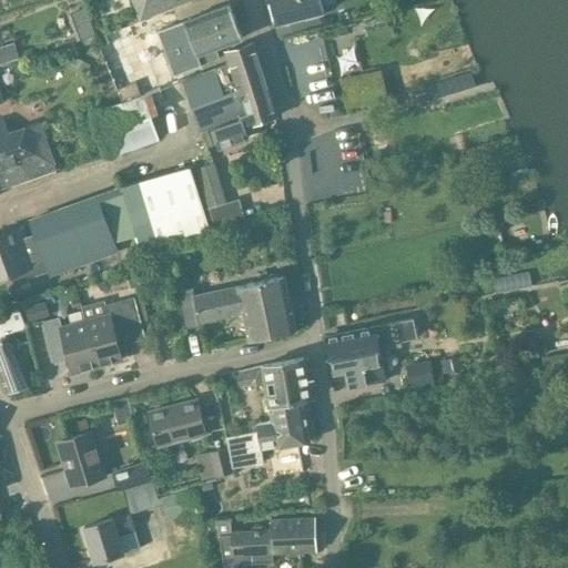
[(152,0),(153,0),(135,8),(140,20),(191,0),(152,0)]
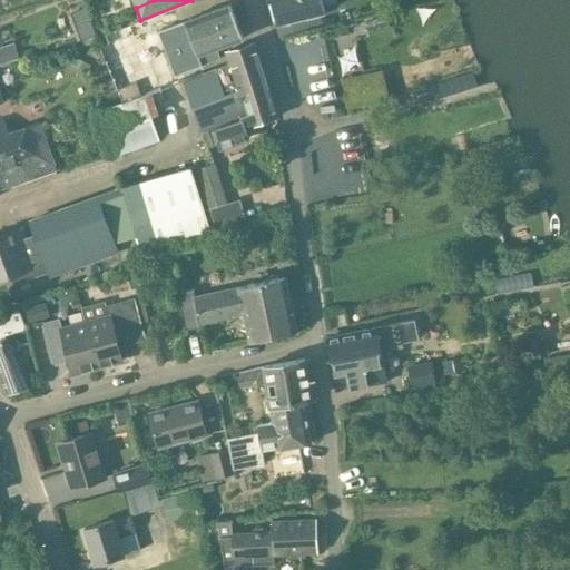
[(273,0),(281,23),(324,11),(321,0),(273,0)]
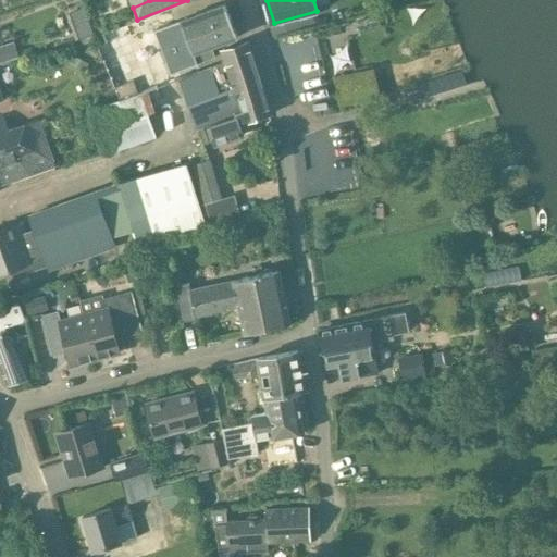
[(156,29),(173,74),(197,64),(215,58),(212,47),(238,37),(226,4),(226,3),(156,29)]
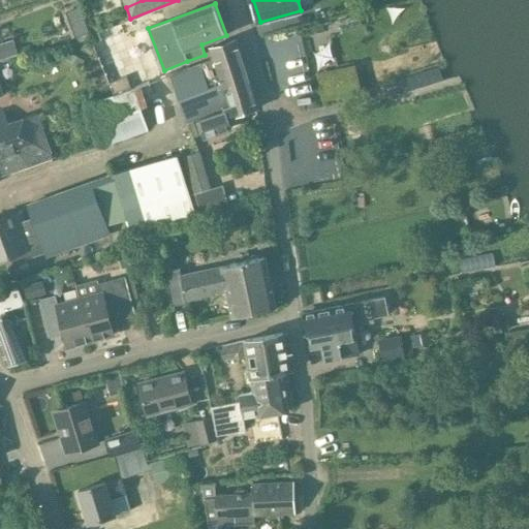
[(72,38),(88,32),(85,23),(69,29),(72,38)]
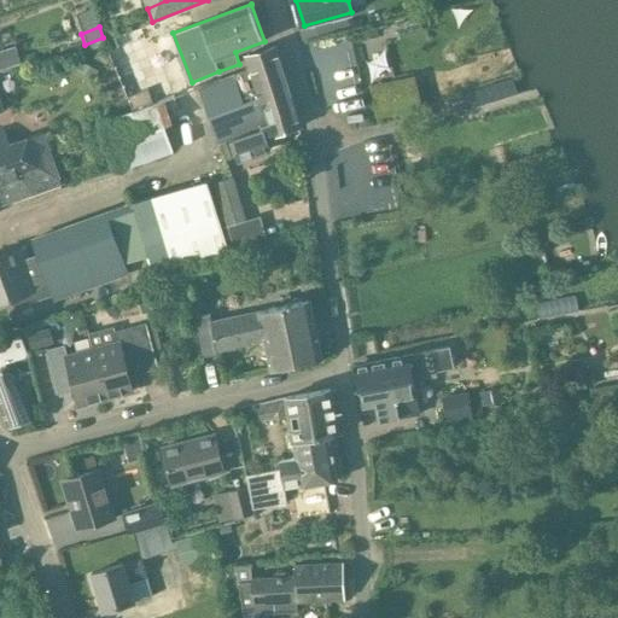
[(19,63),(15,47),(0,52),(0,69),(11,66),(19,63)]
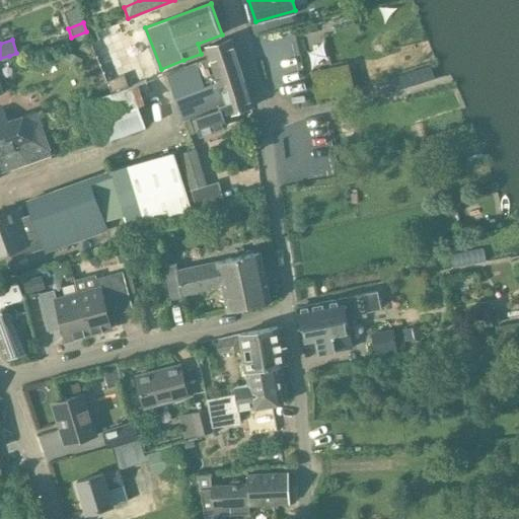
[(187,67),(169,73),(184,120),(196,118),(200,113),(219,106),(219,108),(222,107),(220,100),(226,98),(223,87),(245,80),(232,40),(206,48),(209,58),(186,65),(187,67)]
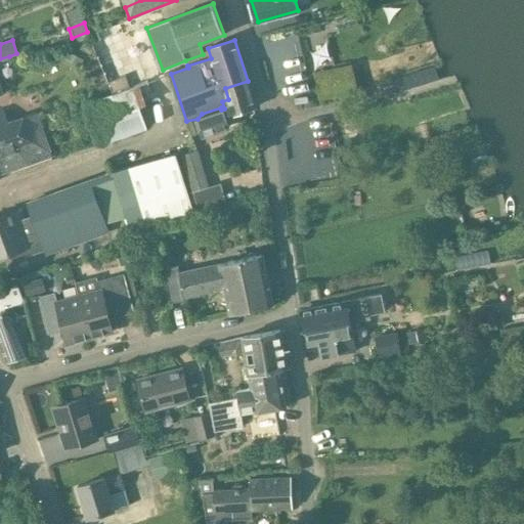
[(202,114),(198,119),(203,135),(230,126),(227,117),(257,107),(248,81),(225,88),(228,99),(222,101),(224,108),(221,110),(221,107),(202,114)]
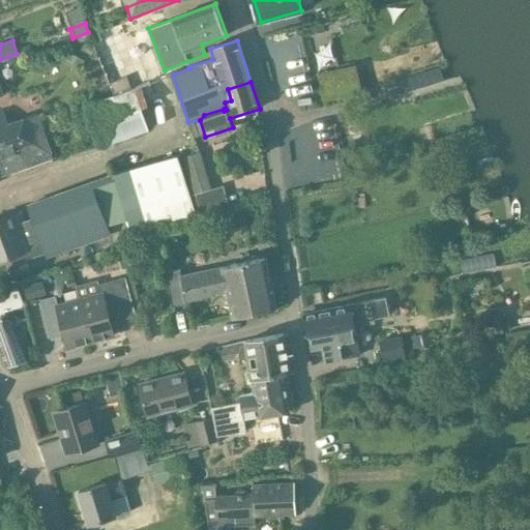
[(0,172),(1,176),(54,158),(52,154),(53,154),(39,114),(8,124),(4,112),(0,113),(0,172)]
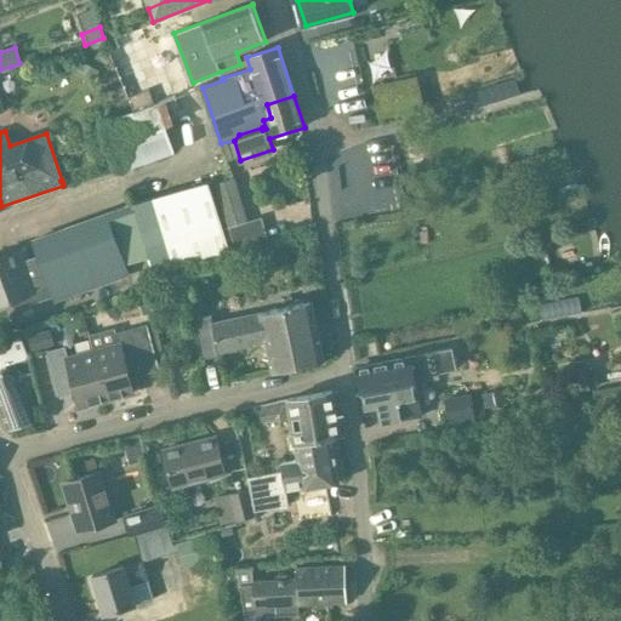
[(234,177),(215,183),(228,228),(248,222),(234,177)]
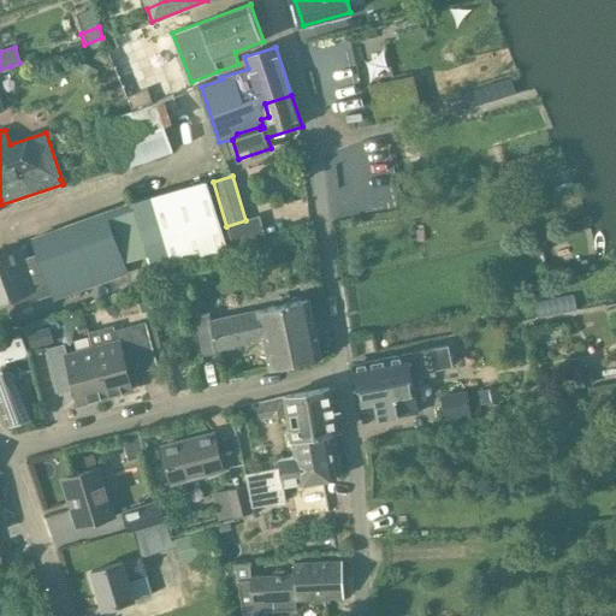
[(147,256),(150,268),(150,270),(153,277),(223,256),(226,254),(206,183),(131,205),(132,208),(147,256)]
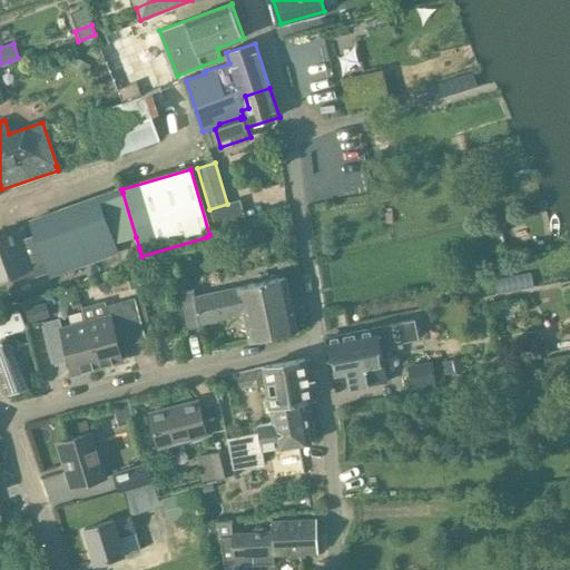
[(26,238),(25,236),(22,228),(0,235),(0,278),(10,275),(13,283),(46,272),(42,264),(46,264),(50,277),(117,253),(115,243),(99,199),(98,196),(30,220),(36,235),(26,238)]
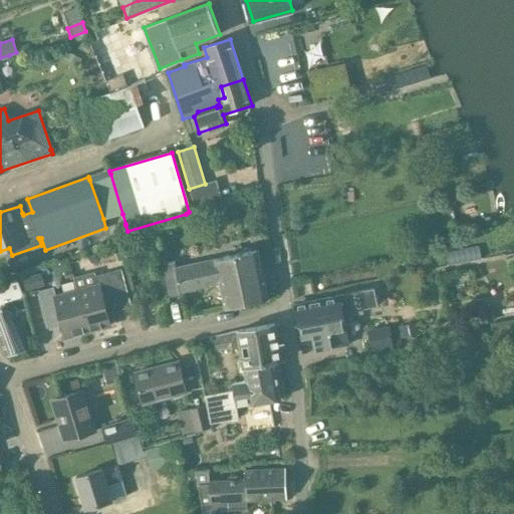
[(112,241),(118,261),(125,259),(120,239),(112,241)]
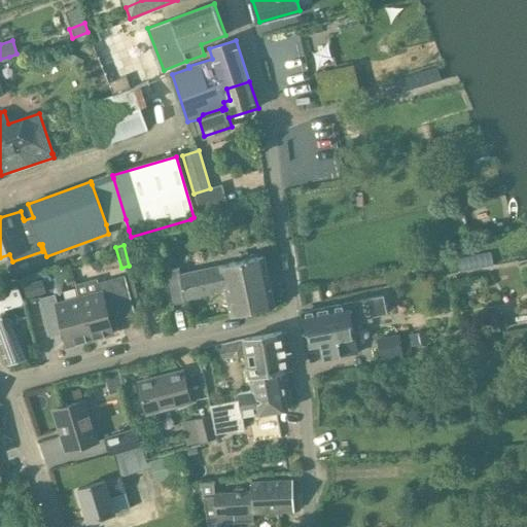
[(265,255),(222,265),(227,291),(233,316),(275,307),(265,255)]
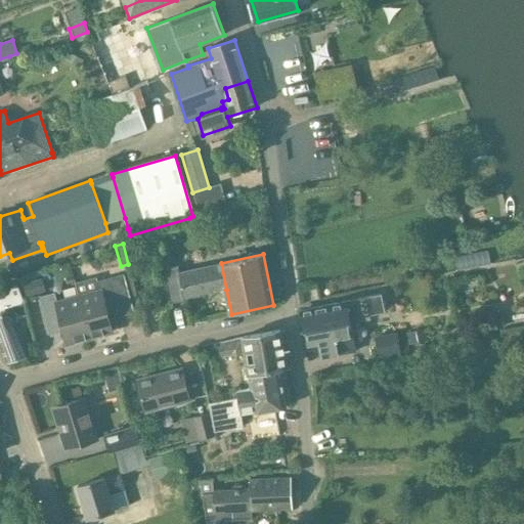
[(178,266),(165,268),(171,303),(184,301),(188,300),(188,298),(226,290),(221,263),(179,271),(178,266)]
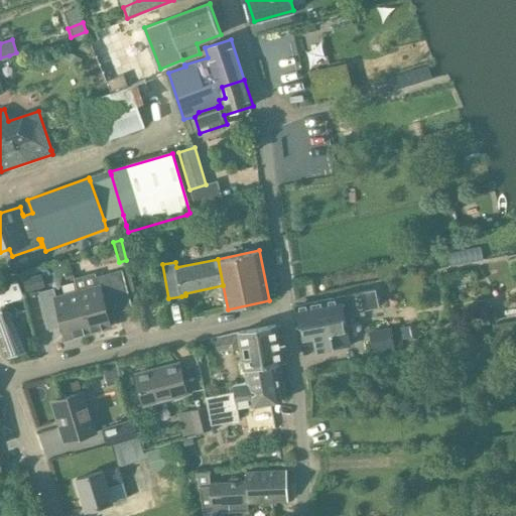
[(78,291),(89,333),(112,327),(109,314),(122,310),(112,273),(96,277),(99,286),(78,291)]
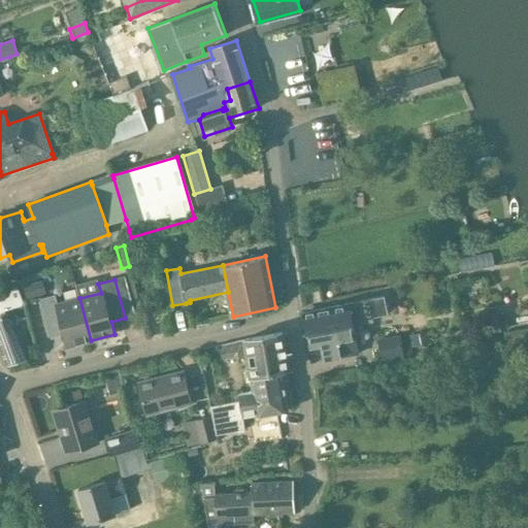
[(0,308),(24,300),(18,286),(0,291),(0,308)]
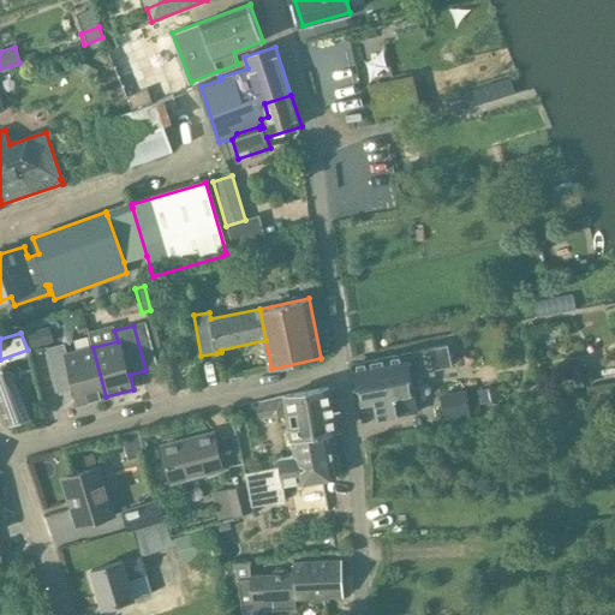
[(106,396),(93,347),(69,354),(65,344),(47,348),(59,393),(76,388),(79,404),(106,396)]
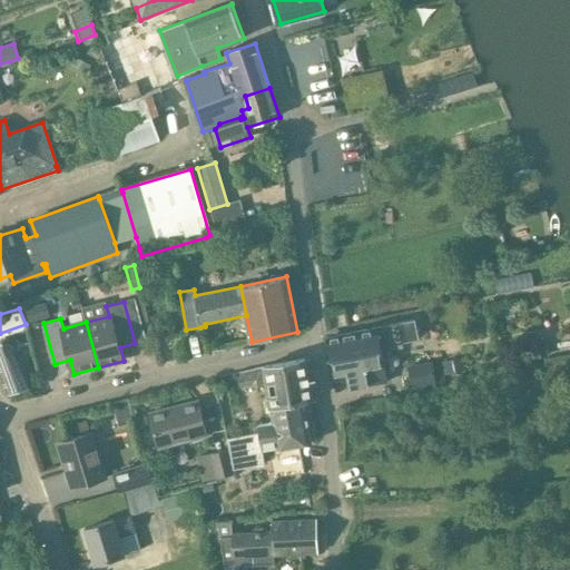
[(347,373),(351,390),(370,385),(370,386),(389,383),(381,346),(419,338),(414,321),(377,328),(327,338),(333,363),(333,362),(336,375),(347,373)]
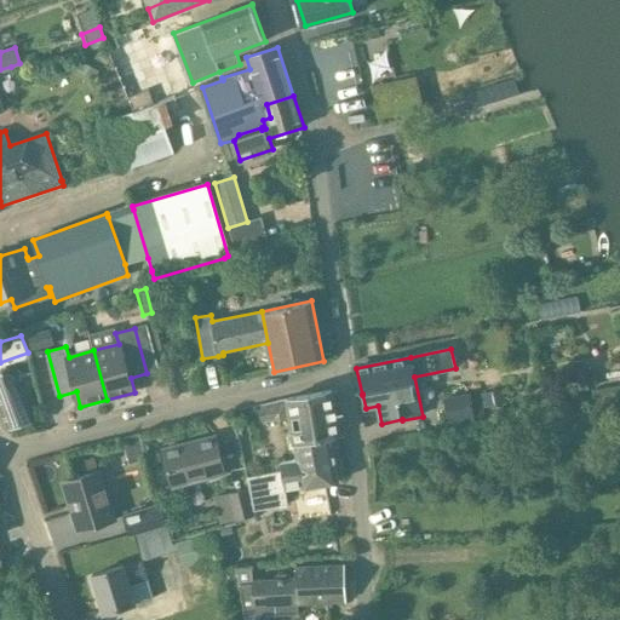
[(33,422),(11,366),(7,367),(5,361),(0,363),(0,399),(12,429),(33,422)]
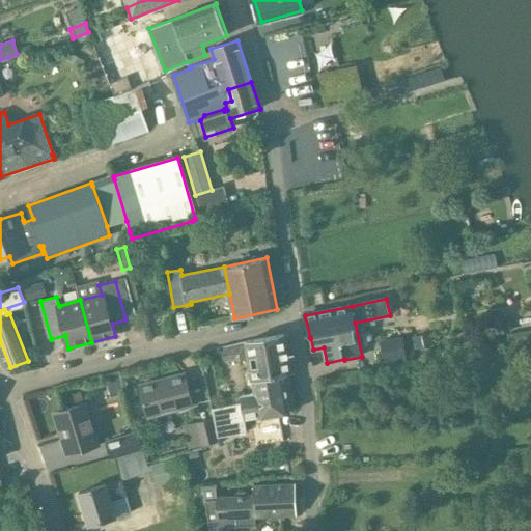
[(254,379),(283,372),(291,370),(284,336),(247,343),(250,359),(253,379),(254,379)]
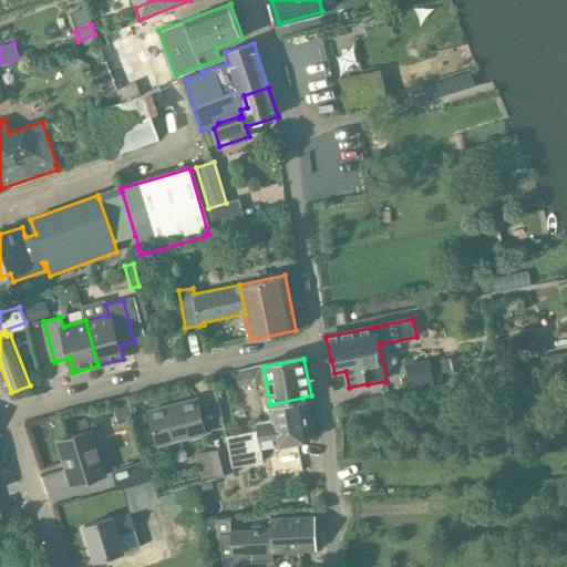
[(443,380),(441,367),(431,369),(430,361),(408,366),(412,388),(433,383),(433,382),(443,380)]
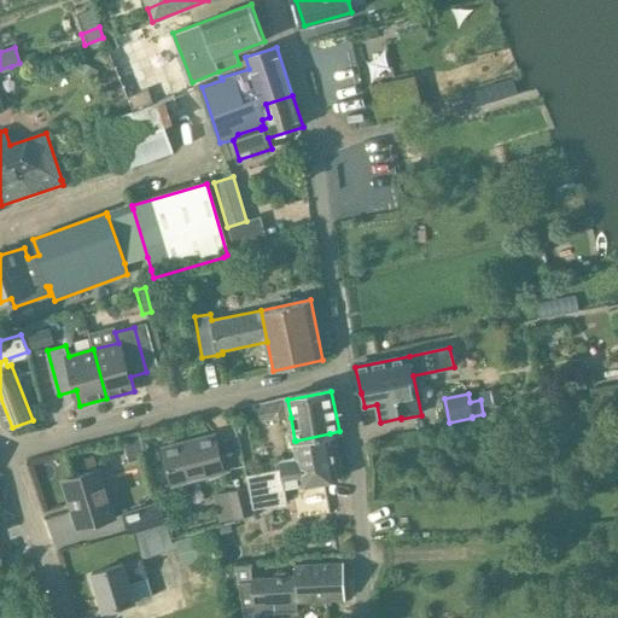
[(330,433),(296,441),(298,459),(281,461),(283,470),(246,476),(252,509),(286,503),(284,489),(303,485),(303,487),(338,479),(330,433)]
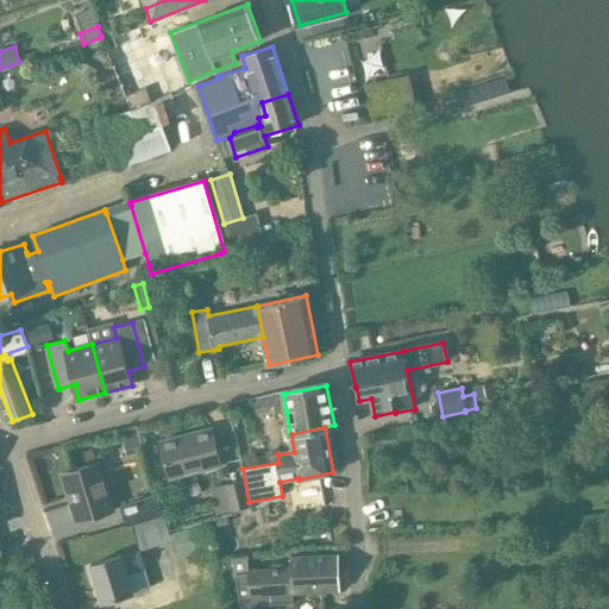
[(212,429),(162,441),(171,477),(221,464),(212,429)]
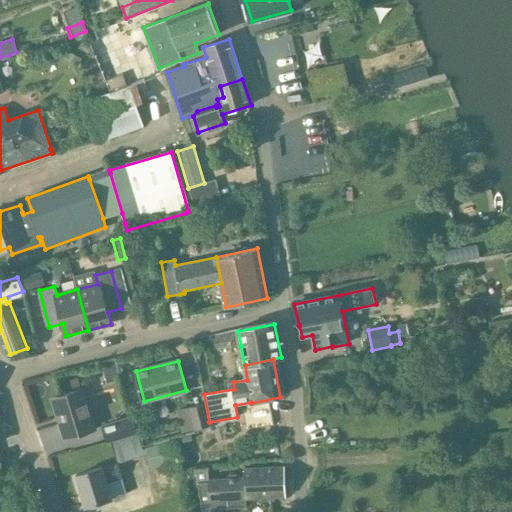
[(73,392),(53,398),(66,438),(96,429),(84,389),(81,390),(73,392)]
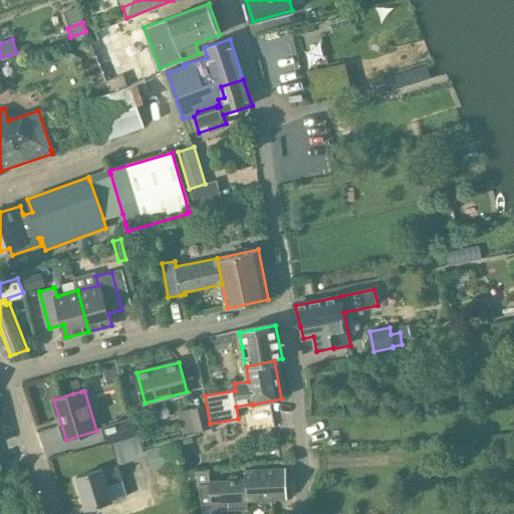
[(211,430),(206,405),(178,412),(183,434),(196,432),(197,433),(211,430)]
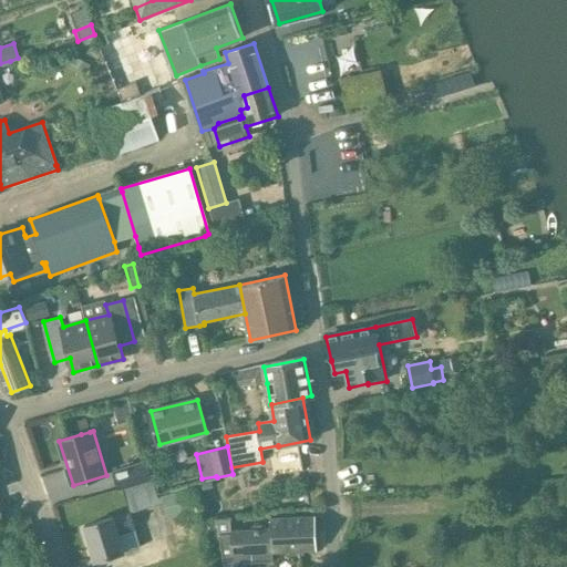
[(146,461),(112,471),(117,490),(152,480),(146,461)]
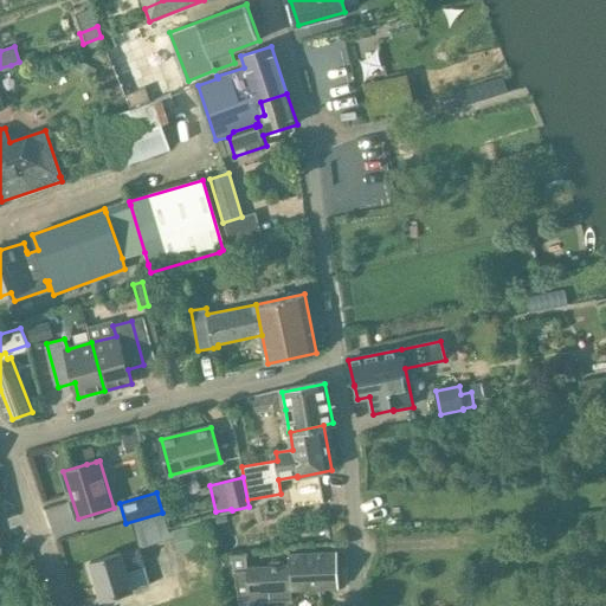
[(133,522),(140,549),(175,540),(180,555),(213,546),(206,520),(169,530),(165,514),(133,522)]
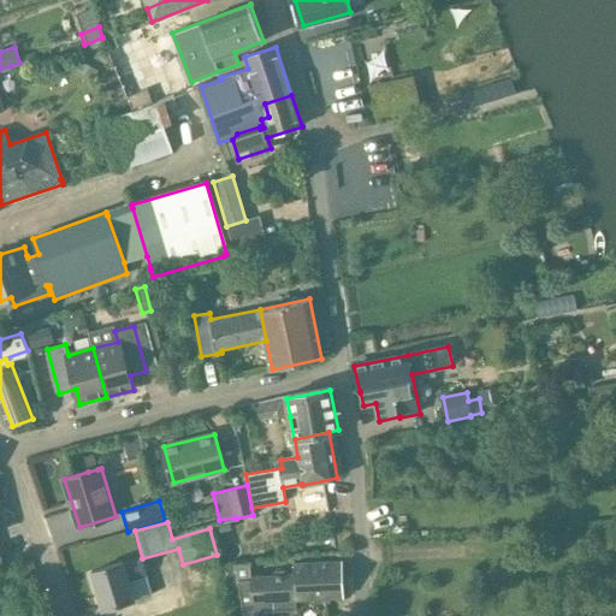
[(136,599),(130,581),(147,575),(142,557),(93,573),(104,609),(136,599)]
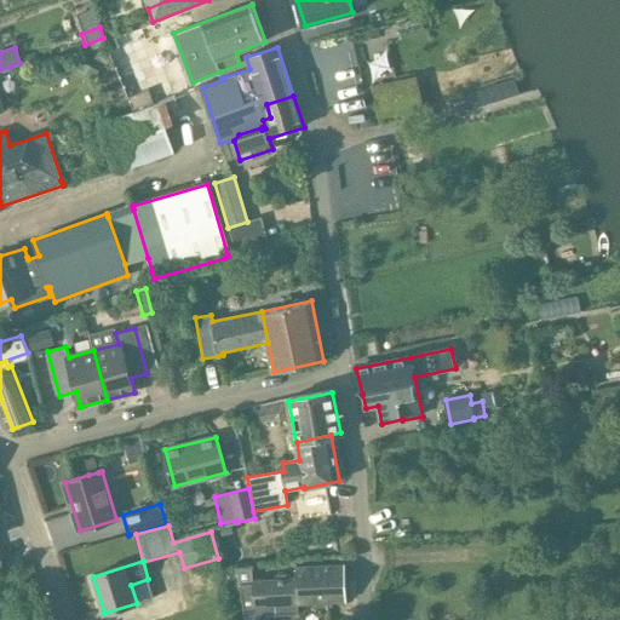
[(344,566),(298,568),(298,578),(252,580),(252,567),(236,568),(239,584),(236,584),(240,619),(269,619),(269,615),(299,614),(299,602),(345,601),(344,566)]
